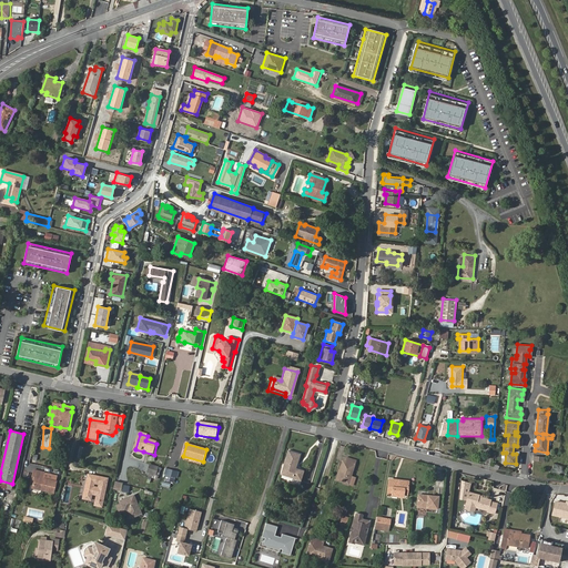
[(303,454),(291,450),(283,475),(304,480),(307,470),(298,468),(303,454)]
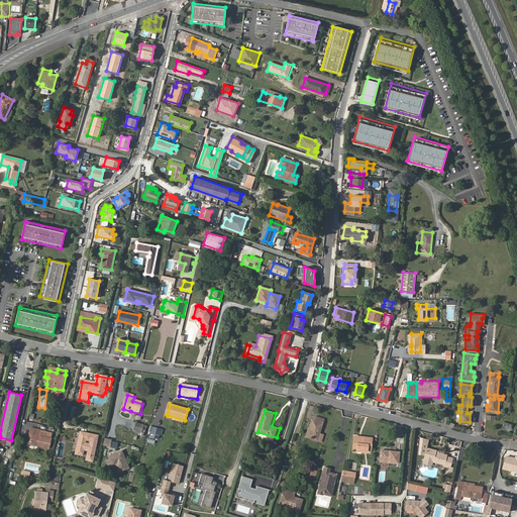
[(311,427),(308,436),(317,439),(323,417),(315,414),(314,418),(311,417),(309,426),(311,427)]
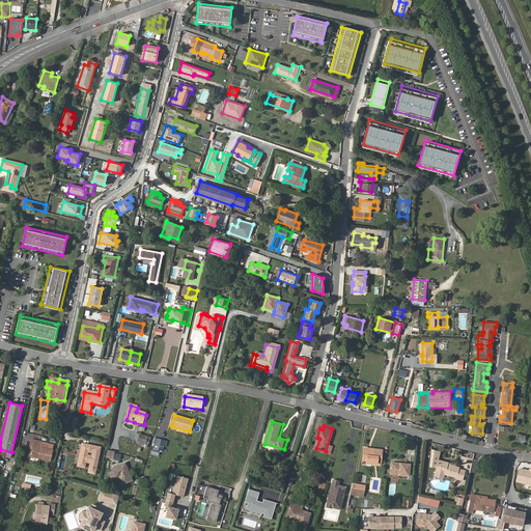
[(148,450),(151,440),(141,438),(139,444),(141,445),(140,448),(148,450)]
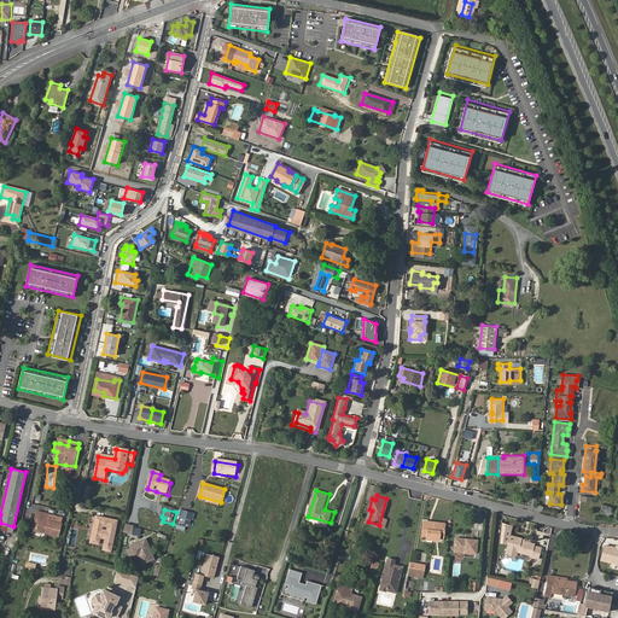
[(40,531),(45,512),(38,511),(35,523),(39,524),(38,531),(40,531)]
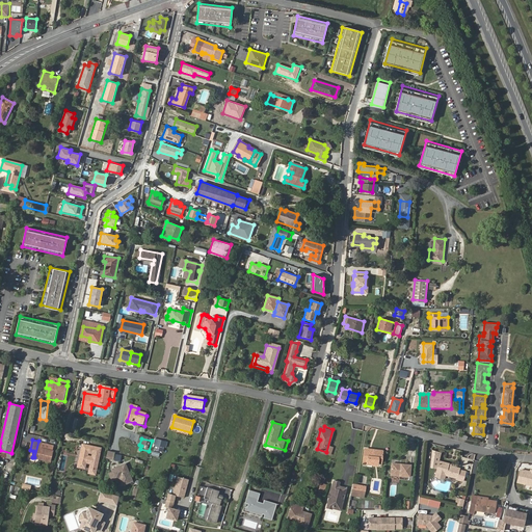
[(42,441),(38,441),(34,457),(41,458),(40,460),(45,460),(48,448),(47,448),(41,447),(42,441)]
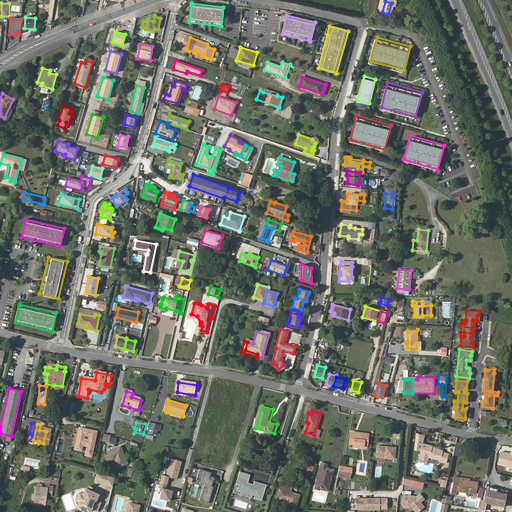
[(160,426),(154,424),(151,433),(158,435),(160,426)]
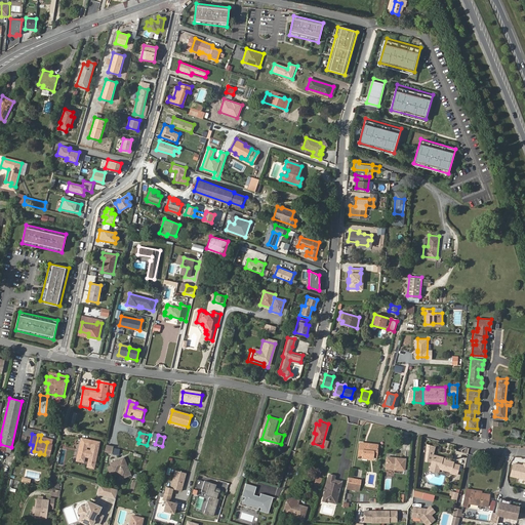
[(98,452),(101,447),(91,445),(92,443),(82,441),(80,449),(82,449),(79,463),(84,465),(86,458),(91,460),(89,469),(95,470),(97,458),(96,458),(97,452),(98,452)]
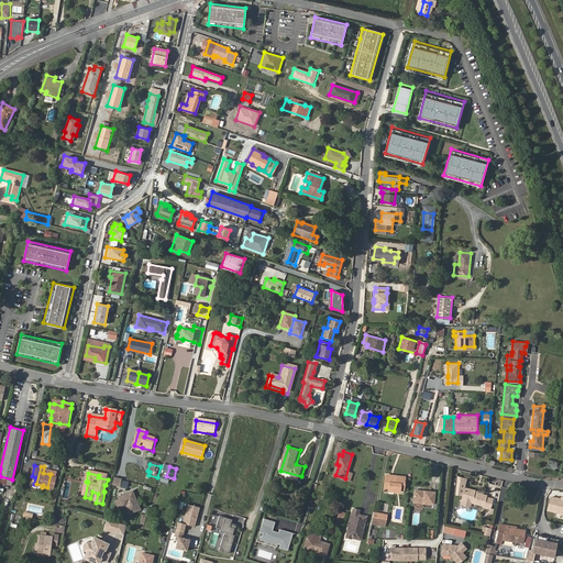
[(11,485),(12,479),(0,476),(0,483),(3,484),(11,485)]
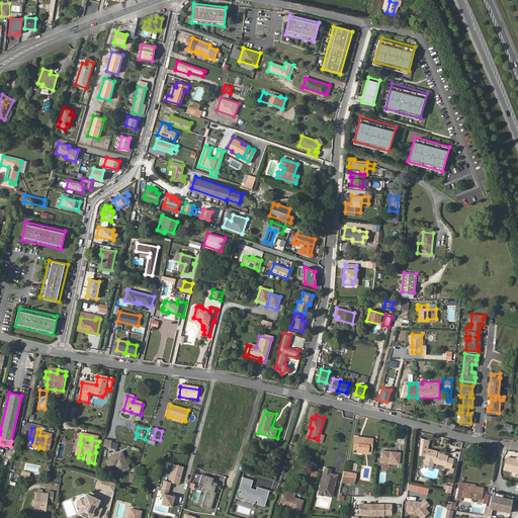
[(357,450),(367,451),(370,452),(371,439),(361,438),(361,439),(358,439),(358,438),(354,438),(353,453),(357,453),(357,450)]
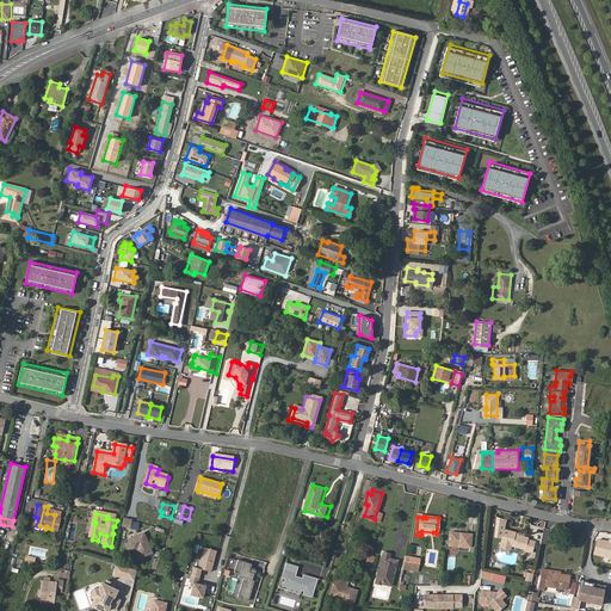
[(131,528),(133,519),(124,518),(123,526),(131,528)]
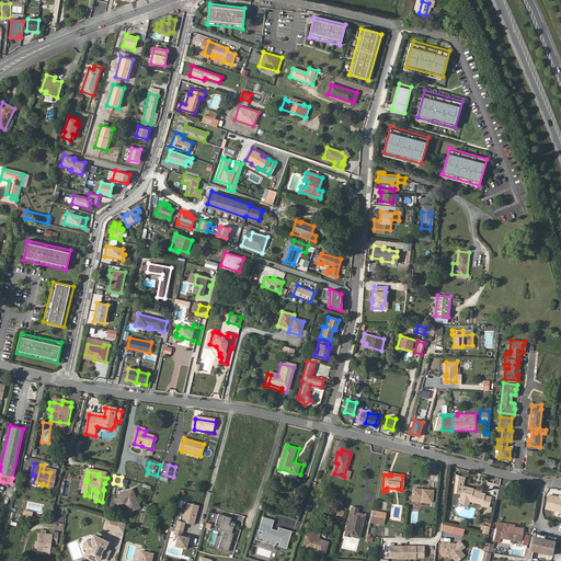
[(464,487),(461,497),(471,500),(470,502),(482,505),(482,506),(489,508),(491,497),(484,496),(485,494),(476,491),(476,490),(464,487)]
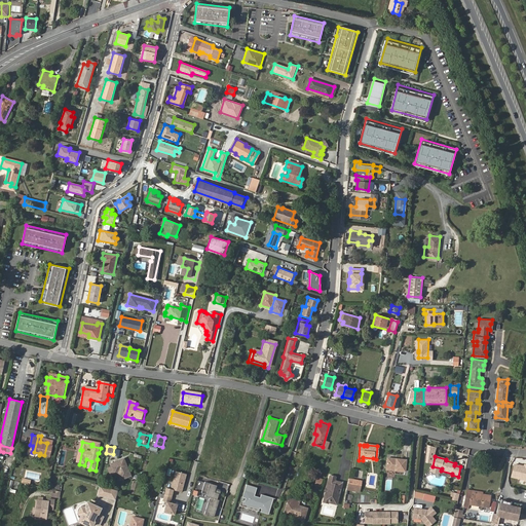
[(386,471),(405,473),(406,461),(387,459),(386,471)]
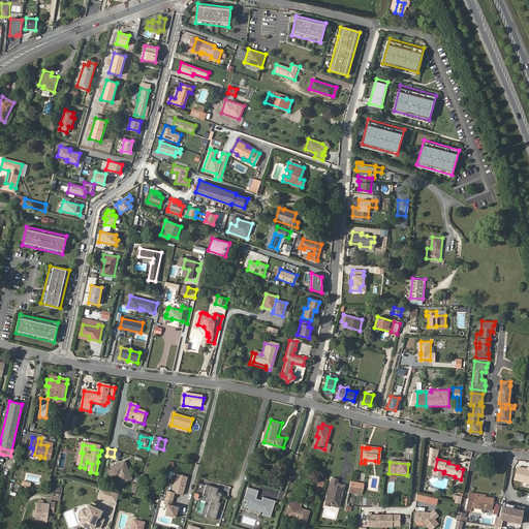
[(125,464),(112,469),(116,478),(120,477),(122,485),(132,480),(125,464)]
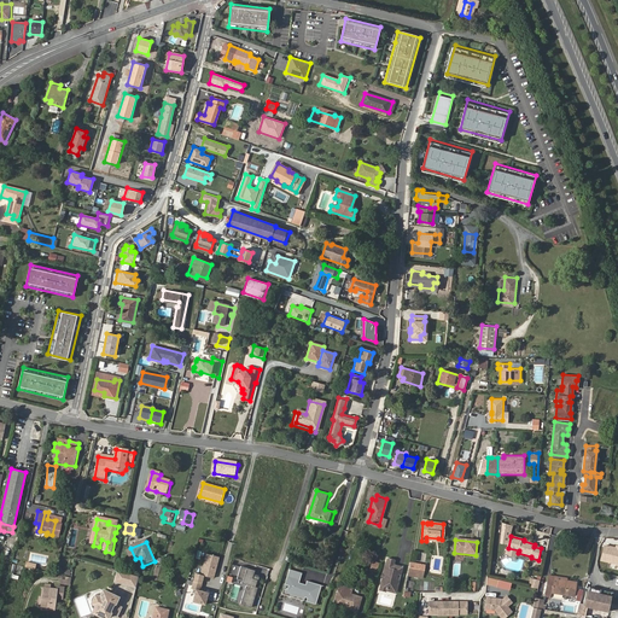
[(617,547),(604,544),(600,561),(617,565),(617,547)]
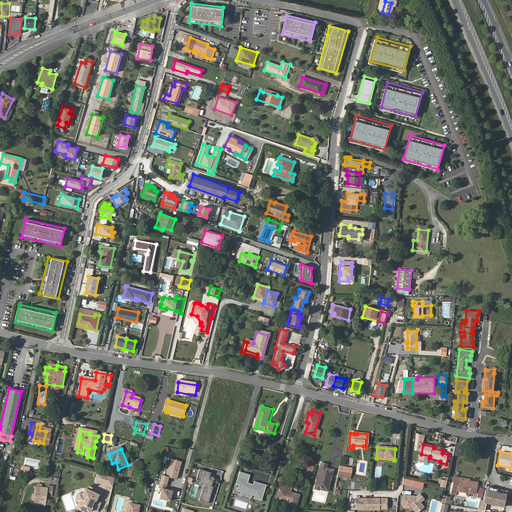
[(177,480),(182,463),(172,460),(167,478),(162,476),(159,489),(163,490),(160,500),(170,502),(172,492),(166,491),(169,478),(177,480)]
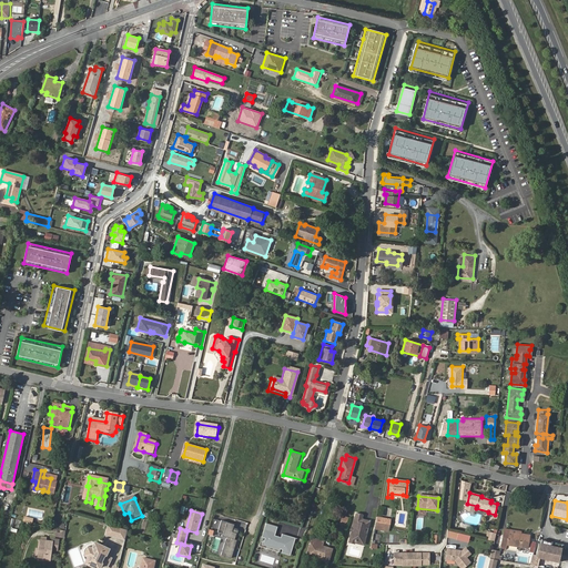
[(356,513),(348,540),(364,545),(369,521),(362,519),(363,515),(356,513)]
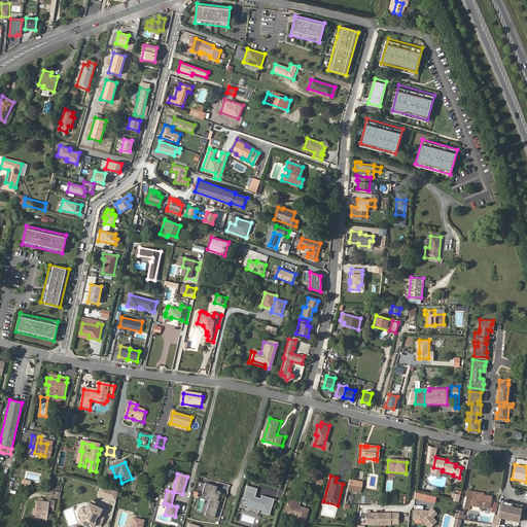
[(315,486),(321,487),(323,479),(317,477),(315,486)]
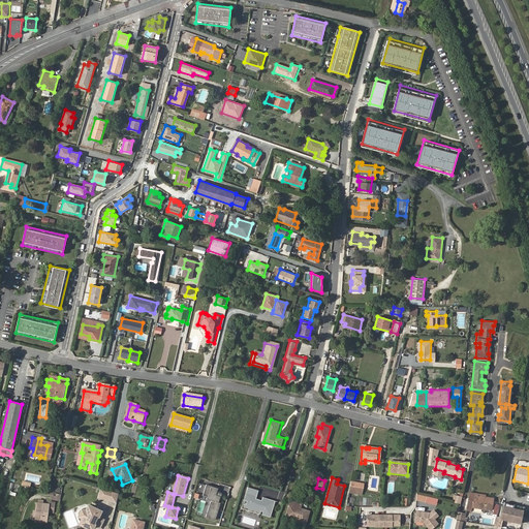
[(212,502),(208,517),(217,520),(222,502),(220,502),(221,499),(222,500),(224,494),(219,492),(220,489),(208,485),(205,495),(214,498),(213,501),(214,501),(213,502),(212,502)]
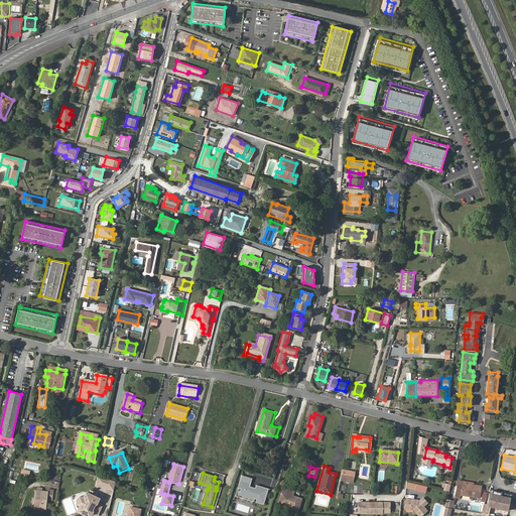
[(117,484),(99,480),(96,489),(115,493),(117,484)]
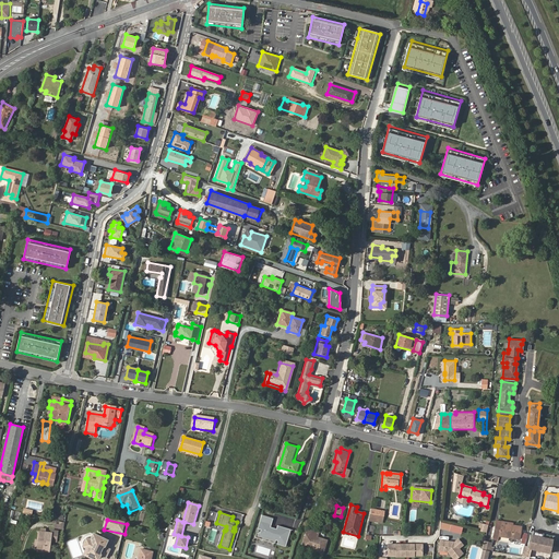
[(276,524),(275,528),(274,530),(269,527),(269,526),(270,523),(262,521),(260,528),(261,528),(260,534),(276,539),(275,542),(284,545),(288,528),(276,524)]
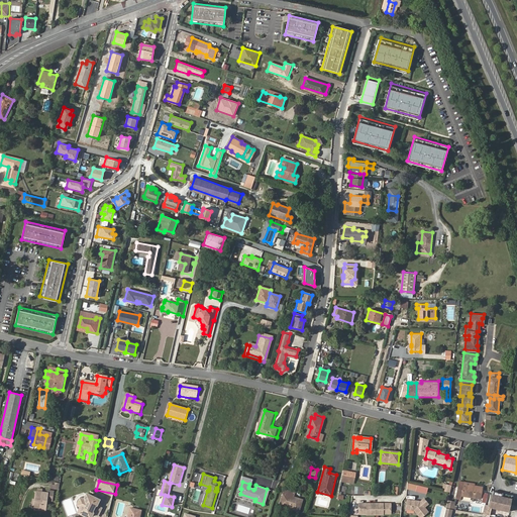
[(481,500),(483,488),(475,487),(467,485),(466,489),(461,488),(461,490),(455,489),(454,496),(460,497),(481,500)]
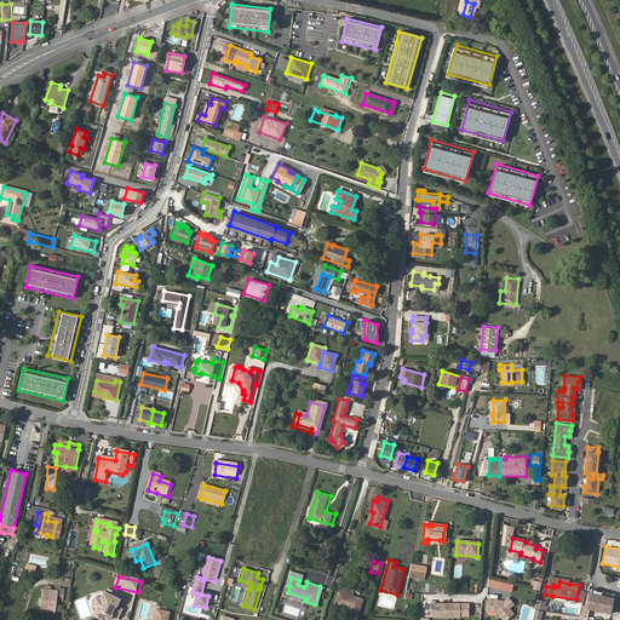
[(55,609),(57,597),(57,595),(63,596),(64,586),(57,585),(57,589),(45,586),(41,604),(49,606),(49,608),(55,609)]
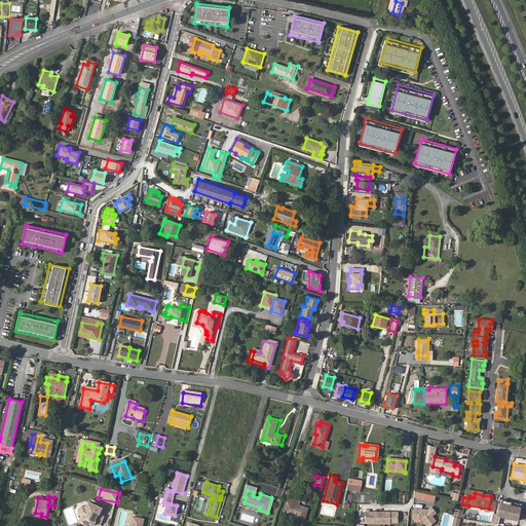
[(241,496),(238,504),(248,508),(259,511),(259,510),(260,508),(249,504),(245,502),(246,497),(245,497),(241,496)]
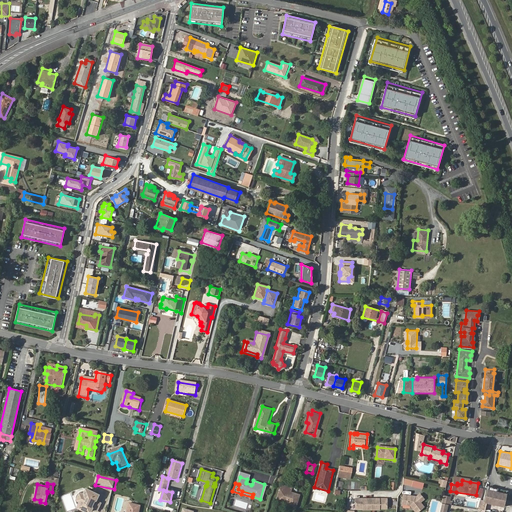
[(281,493),(279,492),(277,500),(287,503),(288,502),(296,504),(299,494),(291,491),(292,487),(282,484),(281,488),(282,489),(281,493)]
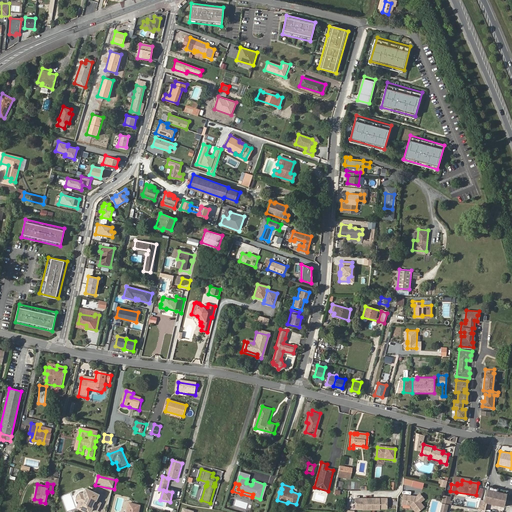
[(486,491),(484,503),(503,506),(505,494),(486,491)]
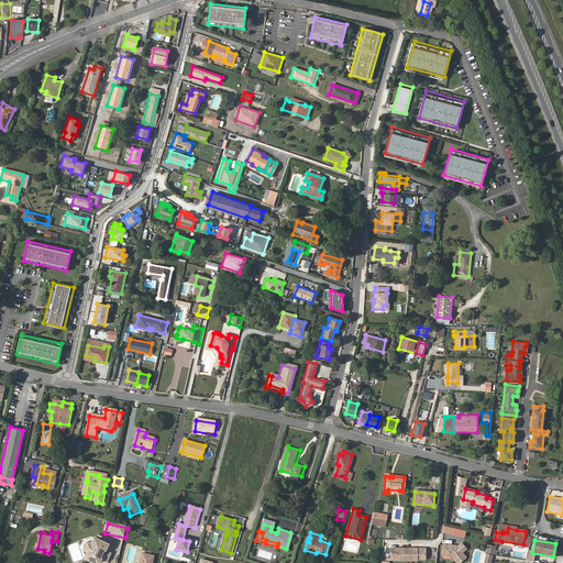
[(107,548),(97,543),(95,543),(94,548),(91,548),(88,554),(89,556),(87,560),(88,562),(90,562),(100,562),(101,562),(101,560),(103,554),(106,553),(108,550),(107,548)]
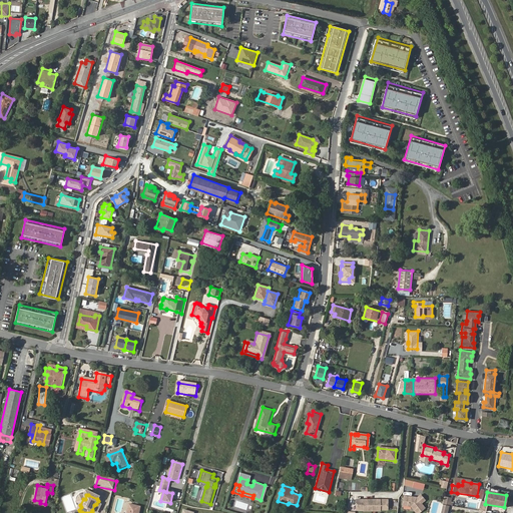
[(416,499),(403,497),(402,507),(410,508),(415,512),(418,512),(424,508),(421,504),(425,501),(420,496),(416,499)]
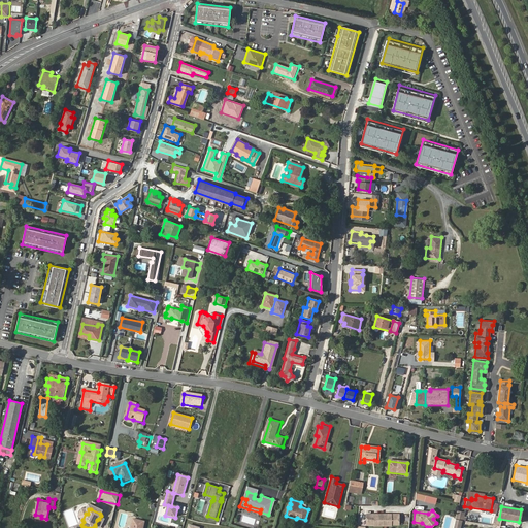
[(464,520),(465,513),(458,510),(457,518),(464,520)]
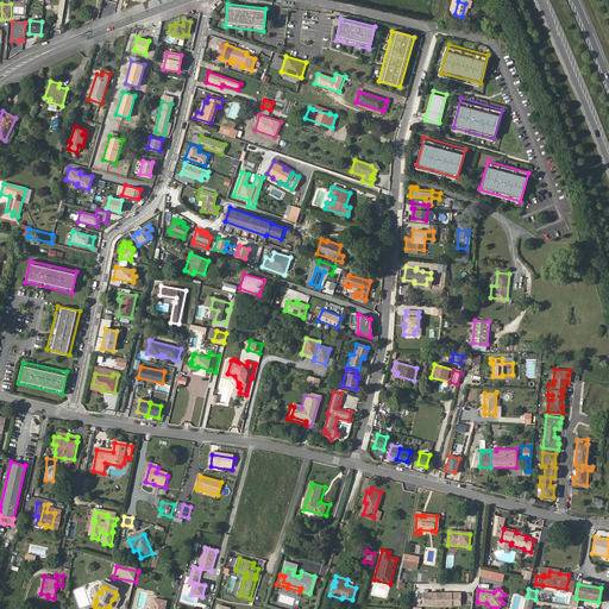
[(459,592),(422,594),(422,606),(459,604),(459,592)]
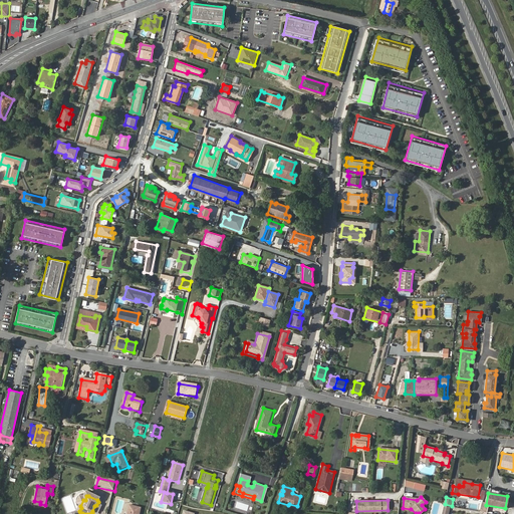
[(399,501),(391,501),(391,510),(399,510),(399,501)]
